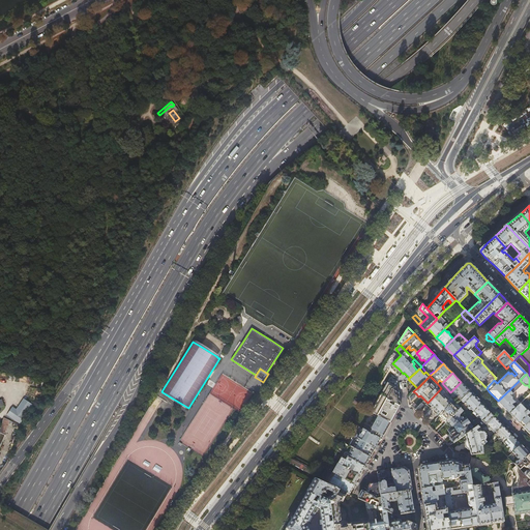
[(400,402),(398,382),(390,378),(380,395),(401,406),(400,402)]
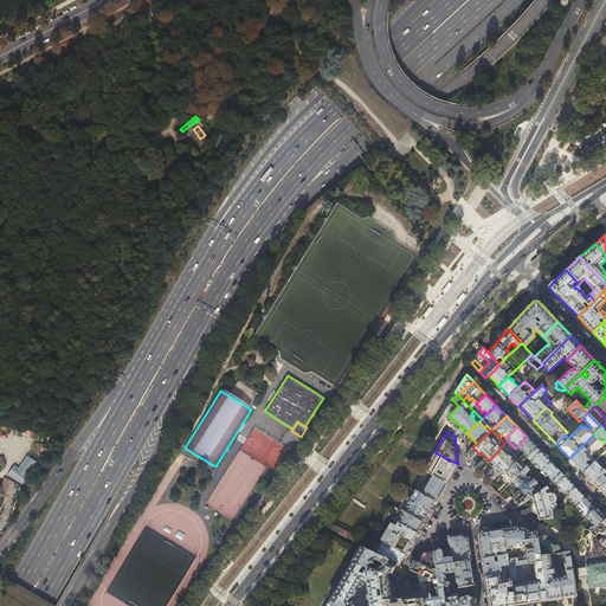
[(597,439),(593,436),(569,458),(575,465),(582,472),(590,466),(586,463),(590,459),(587,457),(587,455),(584,452),(597,439)]
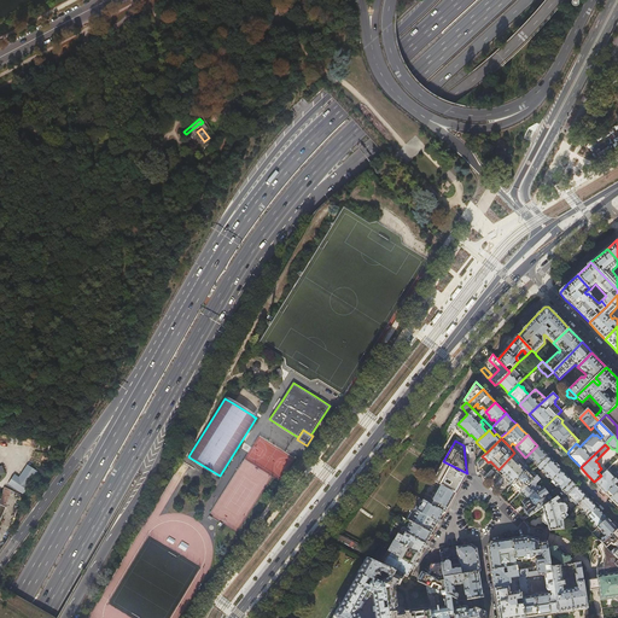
[(543,452),(537,445),(528,455),(530,458),(530,459),(530,460),(531,461),(532,461),(534,462),(529,467),(534,472),(538,467),(548,456),(543,452)]
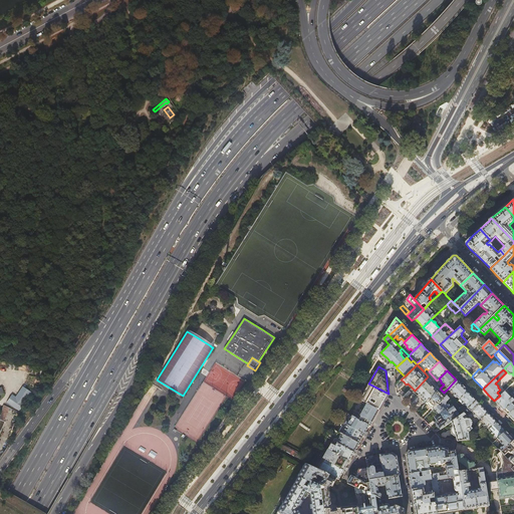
[(440,389),(428,376),(415,391),(420,397),(422,398),(427,403),(440,389)]
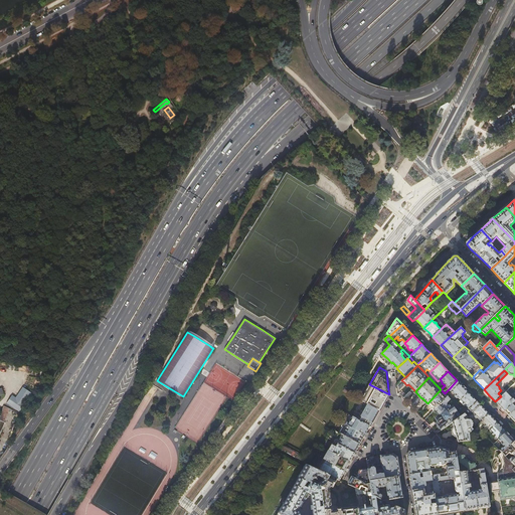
[(464,387),(457,380),(449,389),(450,391),(451,391),(452,392),(453,392),(455,395),(455,396),(457,398),(458,398),(458,397),(461,400),(469,392),(464,387)]
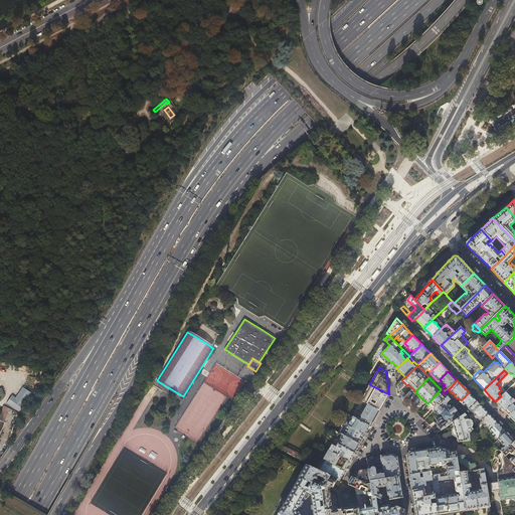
[(389,394),(369,384),(360,400),(366,403),(380,411),(385,402),(389,394)]
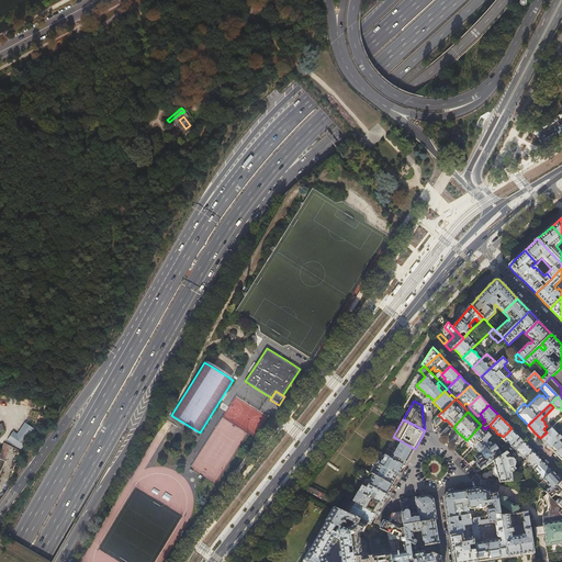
[(11,430),(7,439),(20,447),(32,426),(23,422),(15,433),(11,430)]
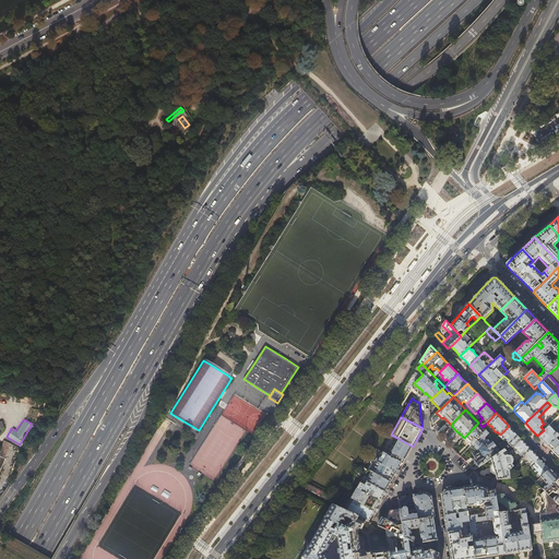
[(486,430),(483,427),(478,423),(464,438),(467,441),(471,445),(486,430)]
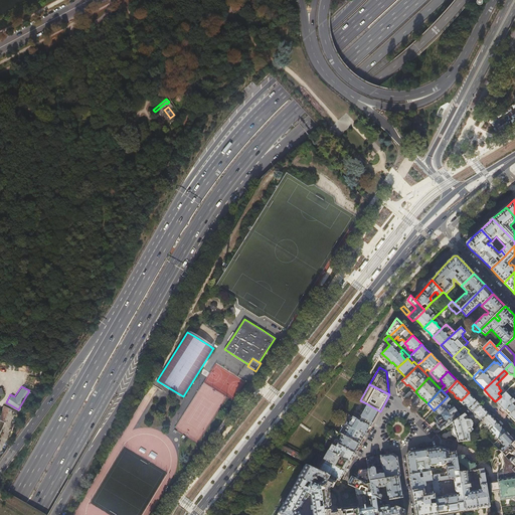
[(506,391),(501,396),(495,401),(502,408),(508,415),(514,408),(514,401),(514,402),(514,401),(514,400),(513,397),(512,398),(506,391)]
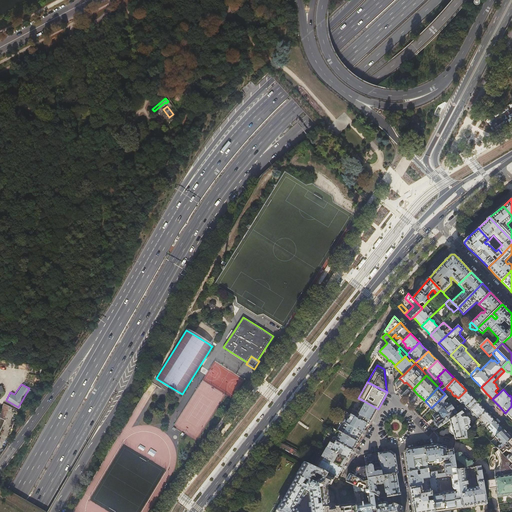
[(472,397),(466,390),(458,398),(457,399),(462,404),(463,404),(463,403),(469,410),(477,402),(472,397)]
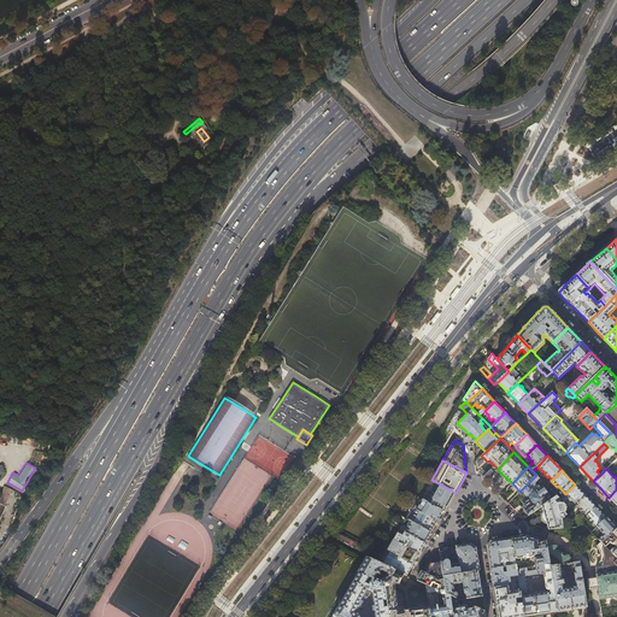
[(488,480),(498,485),(501,479),(491,474),(488,480)]
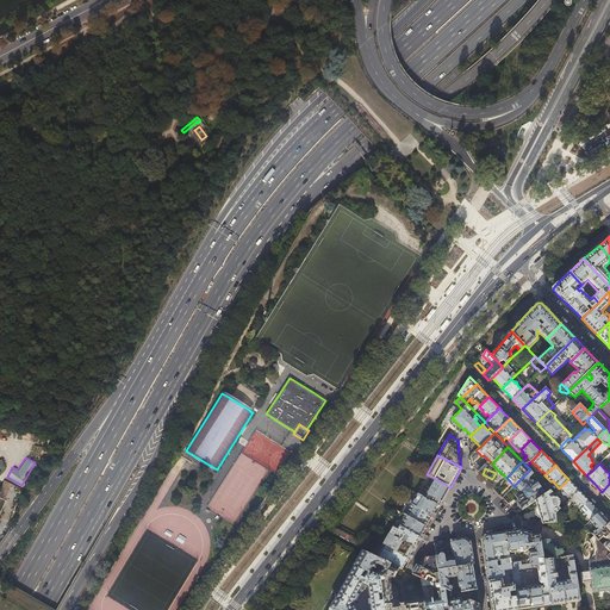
[(534,473),(530,470),(514,486),(520,493),(517,495),(517,498),(520,500),(517,502),(522,510),(536,500),(541,497),(537,492),(541,489),(536,483),(535,484),(531,481),(529,481),(528,480),(529,478),(534,473)]
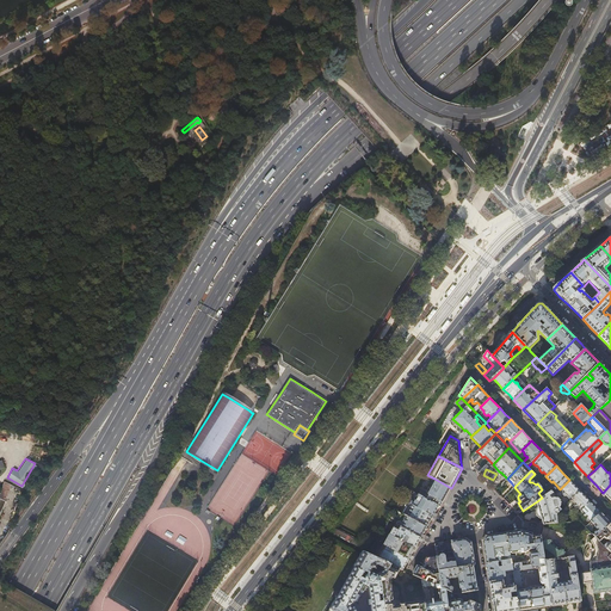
[(446,497),(451,488),(434,479),(425,498),(438,506),(440,507),(446,497)]
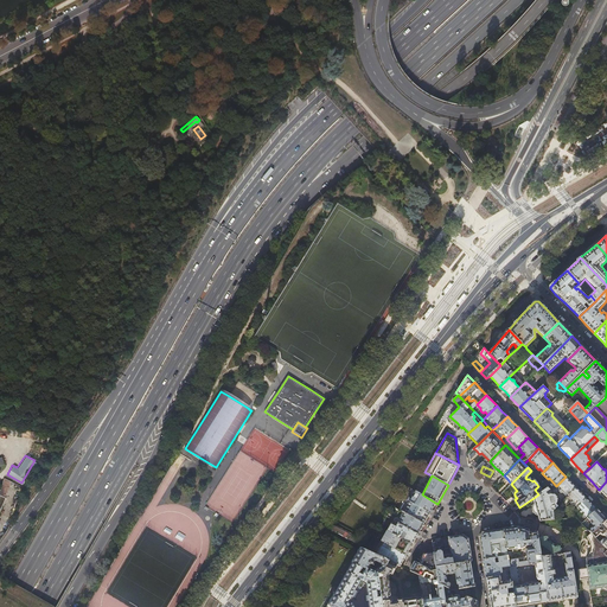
[(572,483),(566,477),(556,486),(560,490),(560,491),(561,493),(562,493),(563,493),(567,497),(576,487),(572,483)]
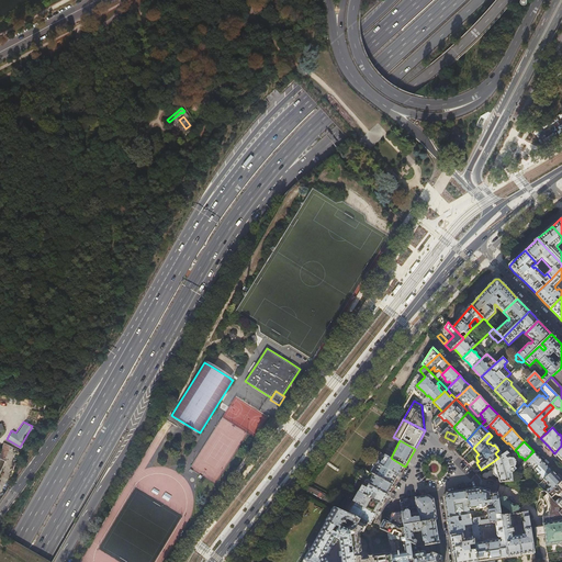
[(11,449),(12,447),(3,442),(0,451),(0,472),(6,461),(4,460),(9,448),(11,449)]
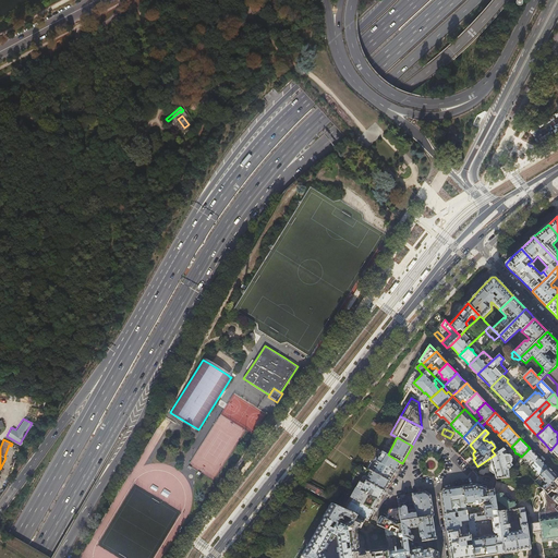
[(517,462),(513,465),(513,466),(517,470),(520,465),(525,472),(538,458),(534,453),(530,448),(521,457),(517,462)]
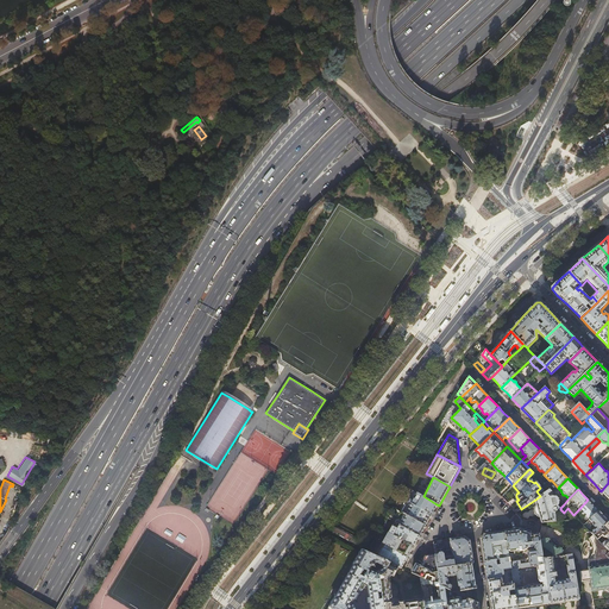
[(550,490),(540,496),(535,500),(537,506),(537,507),(535,508),(534,510),(534,512),(535,513),(535,515),(537,516),(539,516),(540,518),(542,522),(557,521),(556,514),(560,509),(560,508),(558,506),(559,506),(559,503),(559,502),(559,501),(558,500),(558,498),(557,497),(557,498),(556,497),(554,497),(552,497),(550,497),(547,495),(552,493),(550,490)]
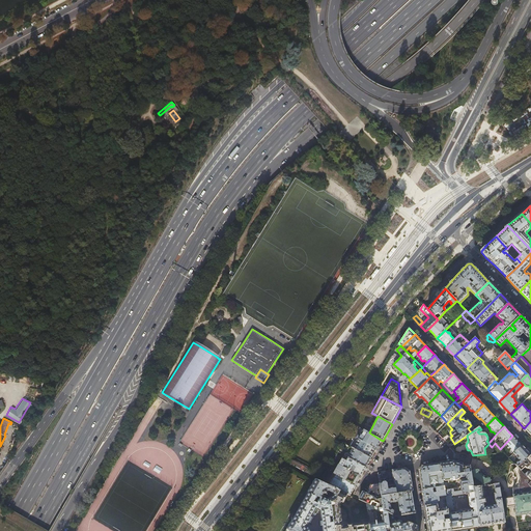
[(357,435),(356,438),(375,449),(378,445),(381,440),(369,432),(363,429),(360,436),(357,435)]
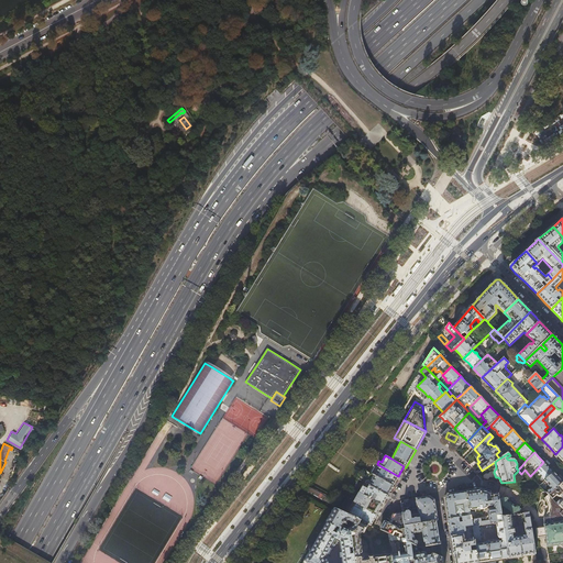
[(549,467),(543,462),(530,476),(537,483),(540,478),(543,482),(553,472),(549,467)]
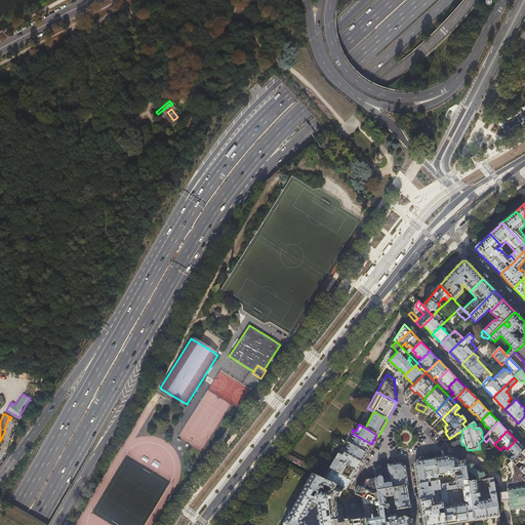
[(349,435),(346,442),(349,443),(366,453),(369,448),(371,444),(352,433),(350,432),(348,434),(349,435)]
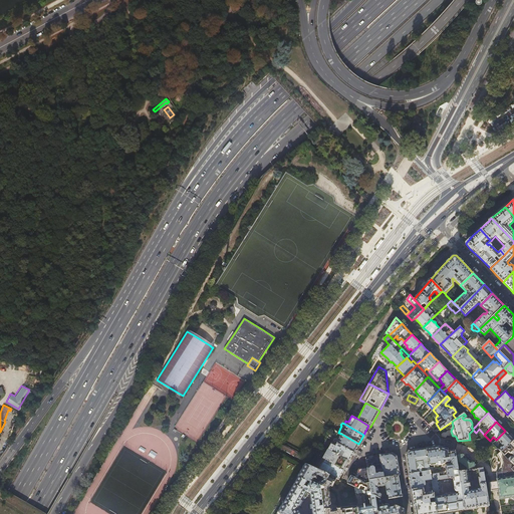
[(336,437),(338,433),(330,428),(325,437),(330,440),(333,435),(336,437)]
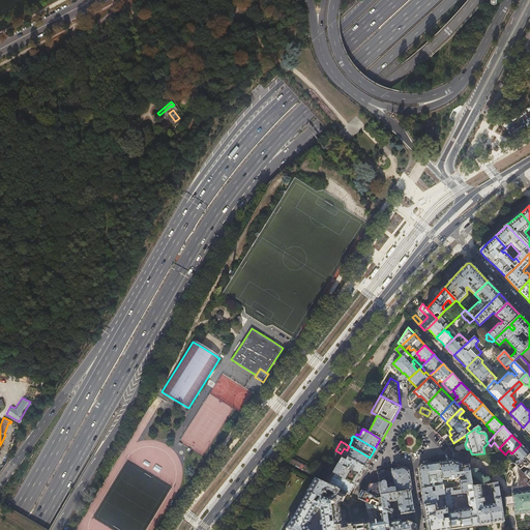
[(526,449),(521,444),(511,453),(508,458),(517,466),(517,467),(529,453),(526,449)]
